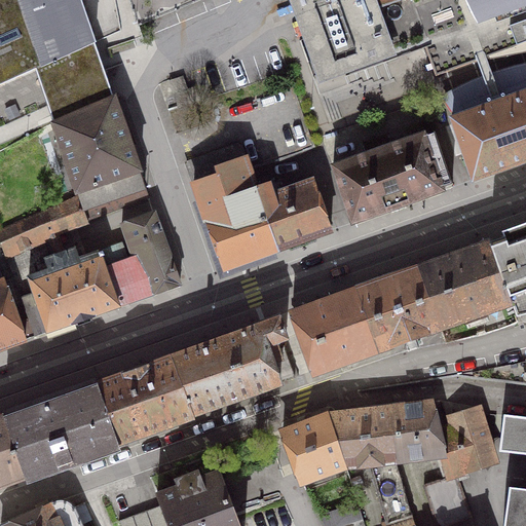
[(0,0),(0,83),(34,68),(96,44),(80,0),(0,0)]
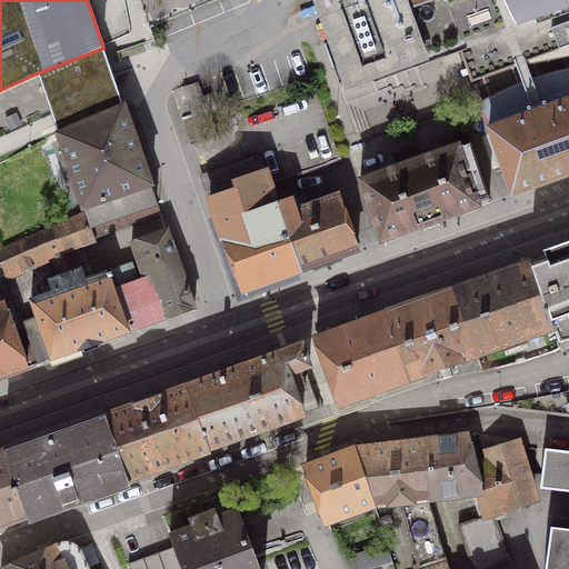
[(568,46),(568,0),(318,0),(348,80),(457,41),(471,81),(562,48),(568,46)]
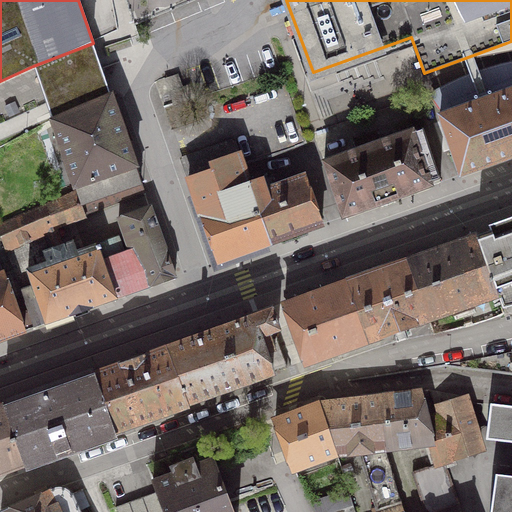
[(110,95),(93,43),(33,66),(50,120),(110,95)]
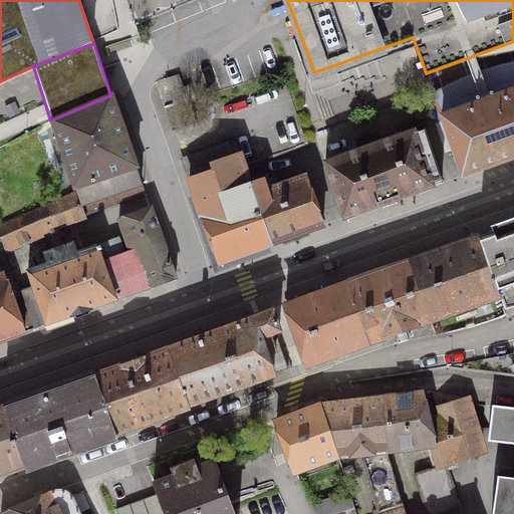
[(441,115),(462,176),(513,157),(513,81),(513,82),(513,81),(513,65),(501,68),(478,75),(456,84),(434,96),(442,107),(452,104),(455,110),(441,115)]
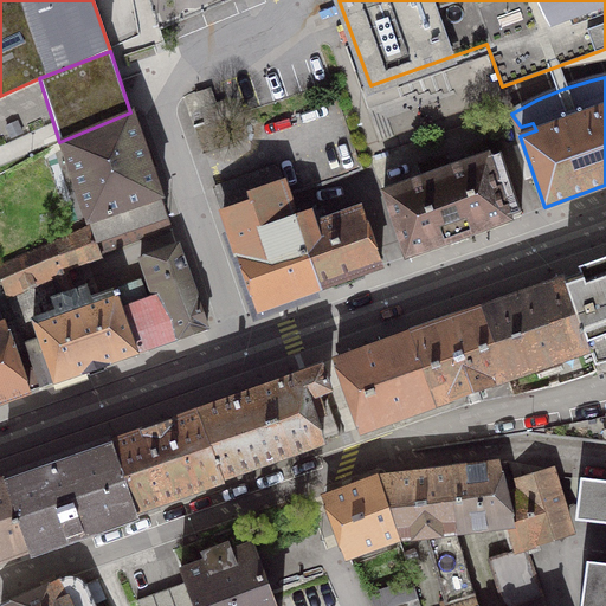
[(204,122),(229,114),(224,98),(214,102),(210,86),(193,91),(204,122)]
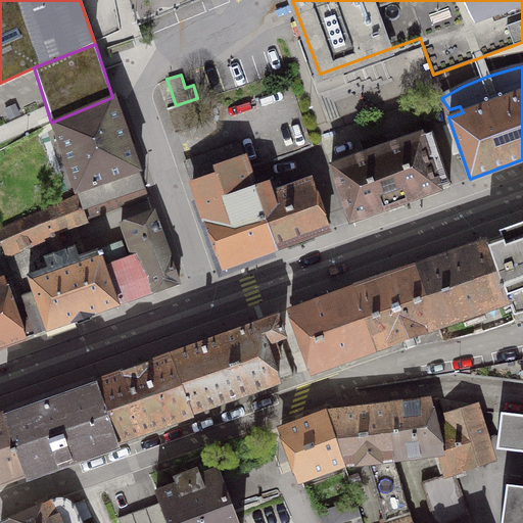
[(79,196),(88,220),(148,197),(141,177),(139,178),(137,171),(139,170),(112,97),(51,123),(76,191),(77,191),(79,196)]
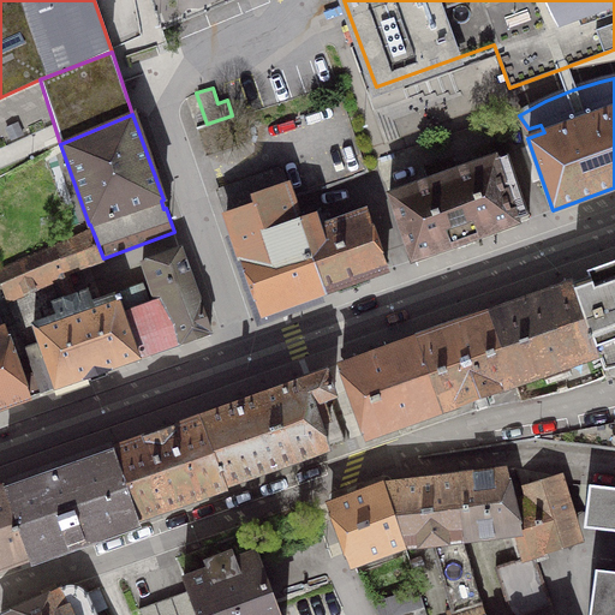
[(429,179),(388,193),(411,261),(465,242),(519,222),(518,219),(529,215),(507,154),(496,157),(496,156),(455,169),(452,159),(425,168),(429,179)]
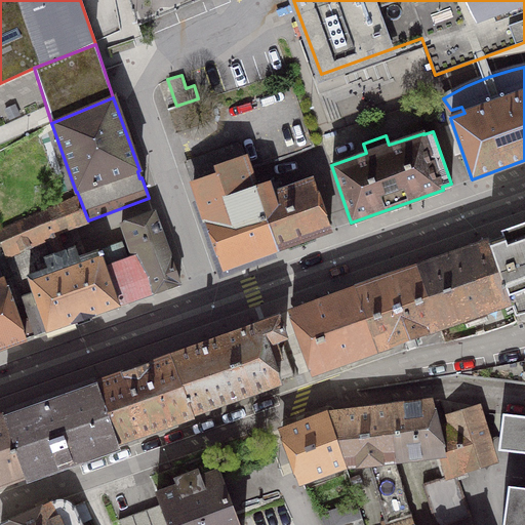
[(223,269),(277,249),(254,188),(239,144),(186,162),(223,269)]
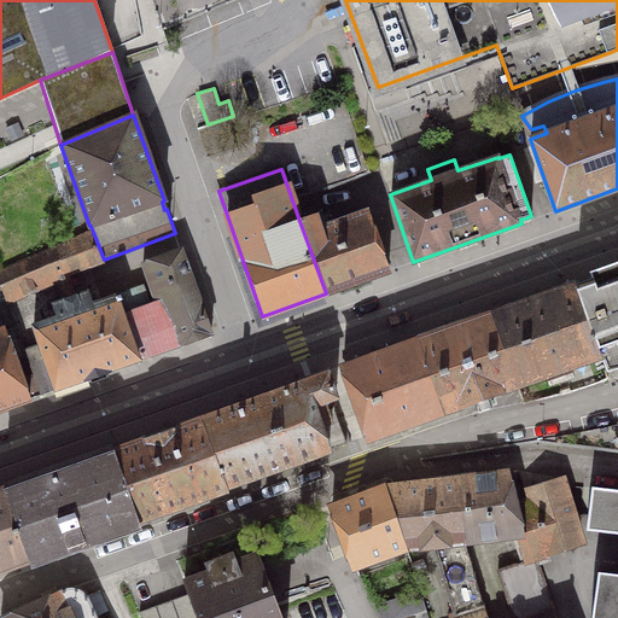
[(326,293),(389,270),(367,213),(333,225),(328,211),(299,221),(326,293)]
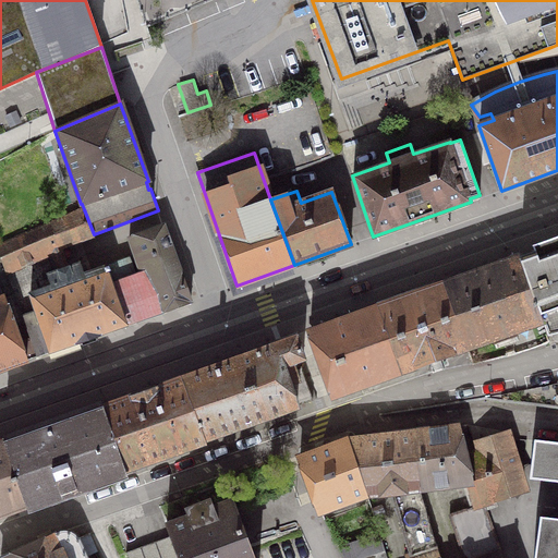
[(0,246),(0,258),(4,271),(9,269),(41,255),(60,246),(94,234),(84,209),(0,246)]
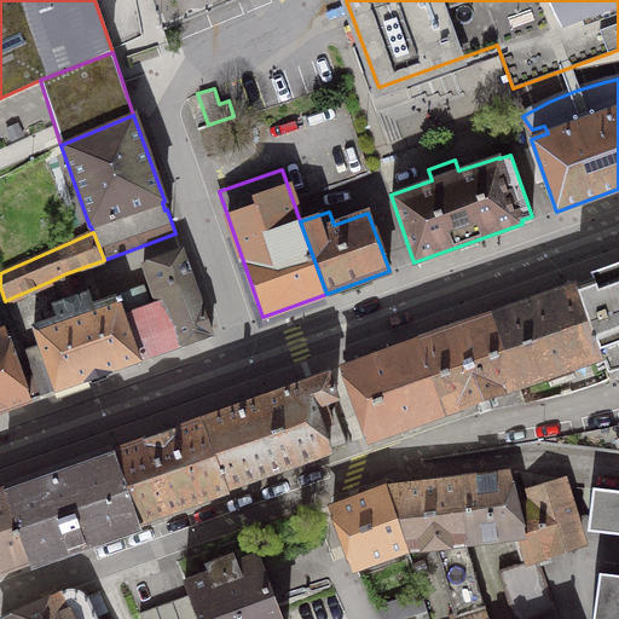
[(161,314),(168,312),(180,346),(212,335),(181,250),(143,264),(157,304),(161,314)]
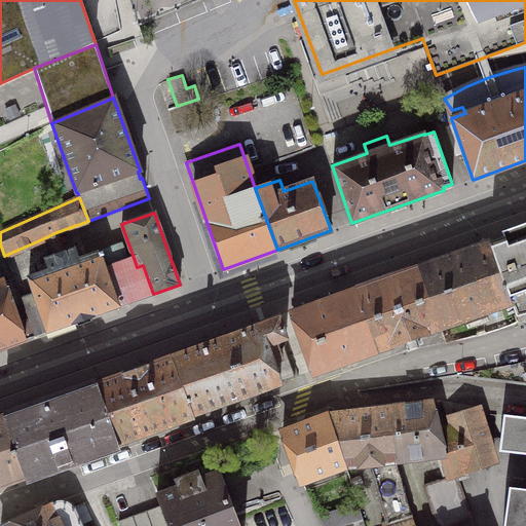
[(525,223),(501,232),(503,237),(490,241),(512,303),(516,316),(525,313),(525,223)]
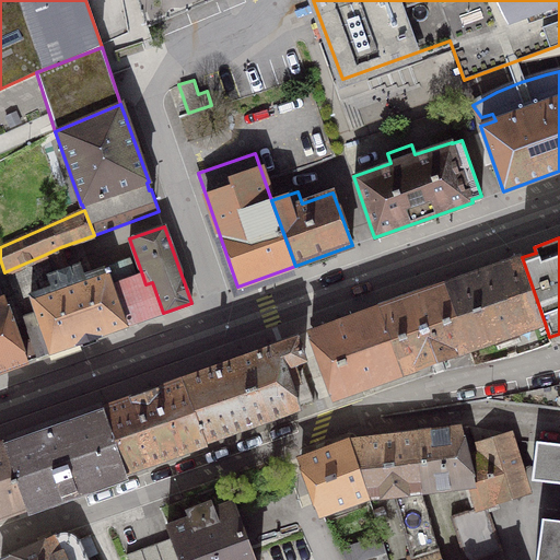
[(42,256),(9,270),(4,272),(35,359),(163,313),(152,282),(146,284),(142,275),(137,276),(130,258),(84,276),(81,264),(68,269),(60,247),(42,256)]
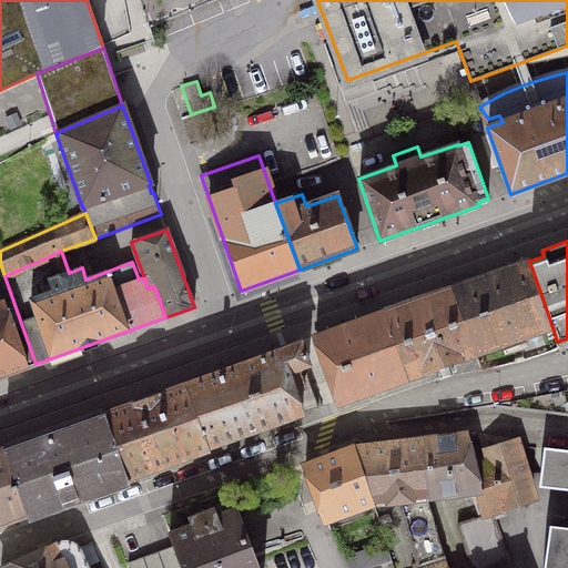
[(553,327),(529,261),(452,288),(475,355),(553,327)]
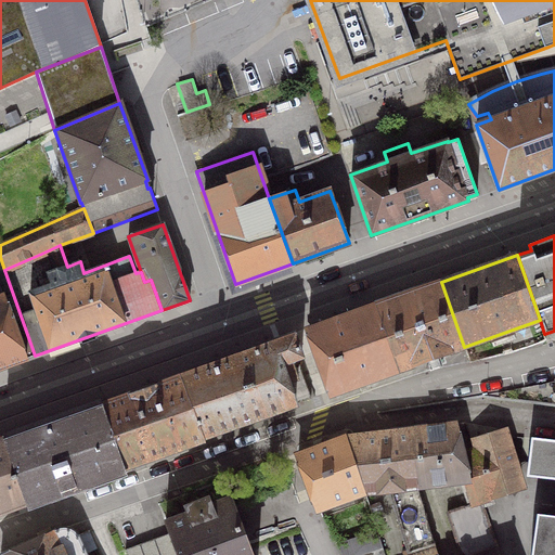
[(464,347),(441,282),(375,305),(399,370),(464,347)]
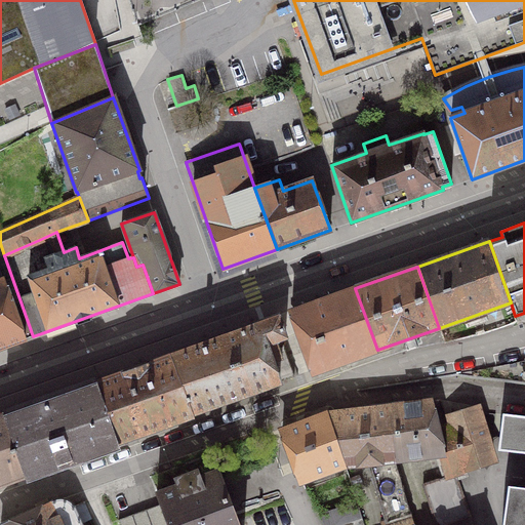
[(0,348),(25,339),(3,280),(0,280),(0,348)]
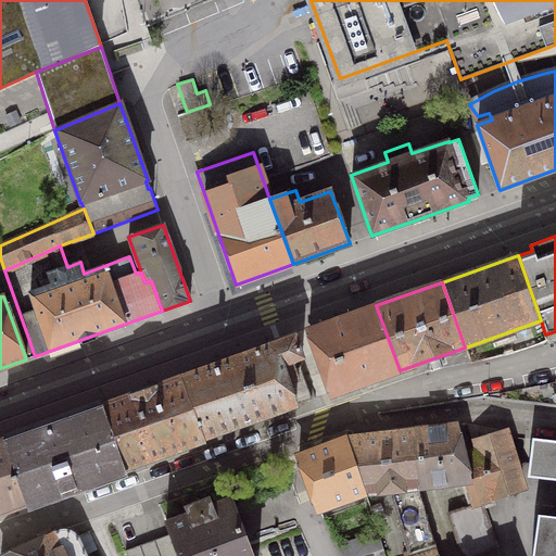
[(400,370),(376,305),(308,330),(331,394),(400,370)]
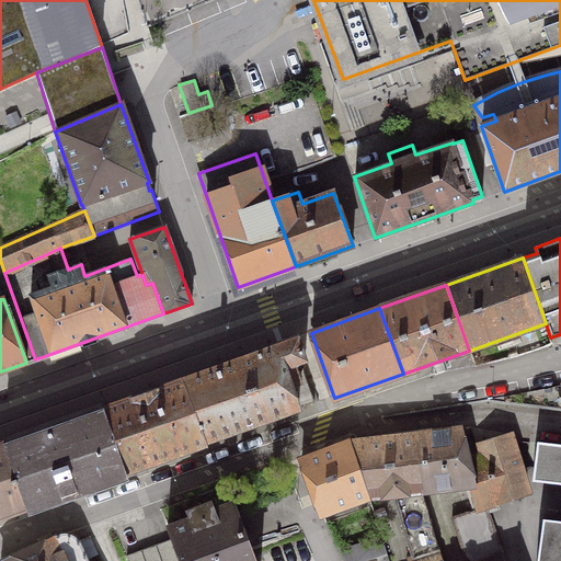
[(293,364),(305,361),(297,338),(184,379),(206,441),(318,400),(311,381),(308,382),(302,368),(295,370),(293,364)]
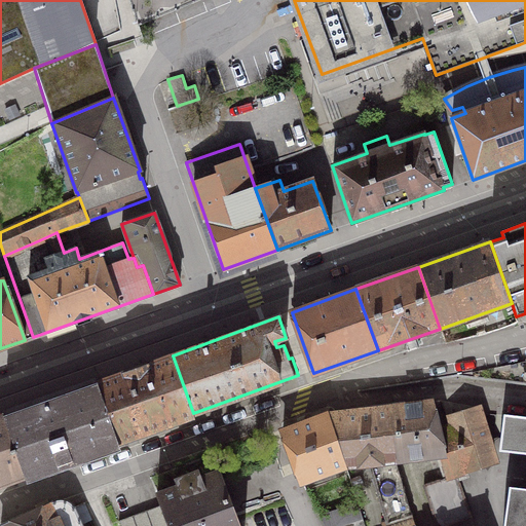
[(99,381),(120,441),(194,415),(193,413),(173,355),(99,381)]
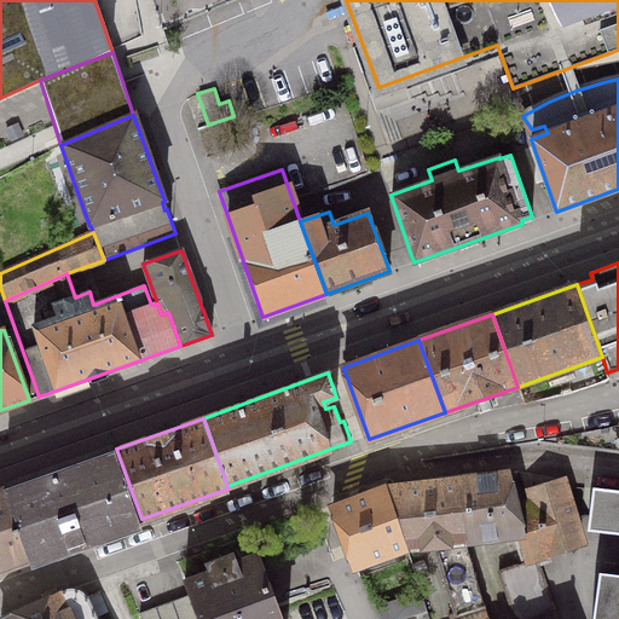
[(138,522),(137,521),(142,519),(116,449),(16,485),(4,489),(29,561),(40,556),(138,522)]
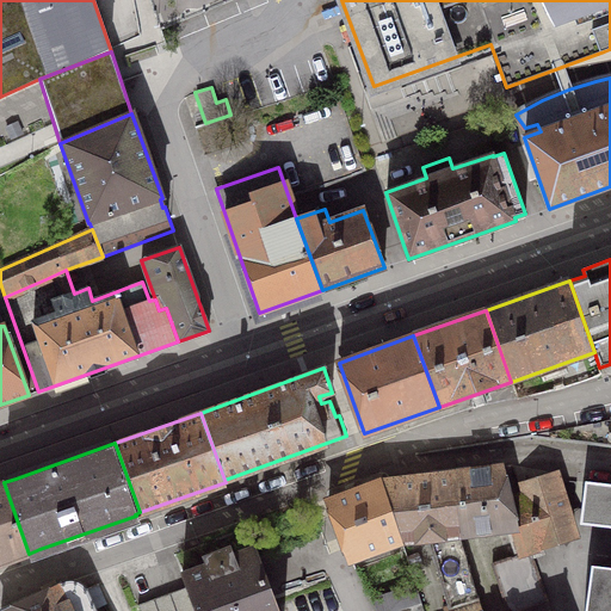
[(503,466),(452,473),(460,534),(512,530),(519,529),(511,498),(503,466)]
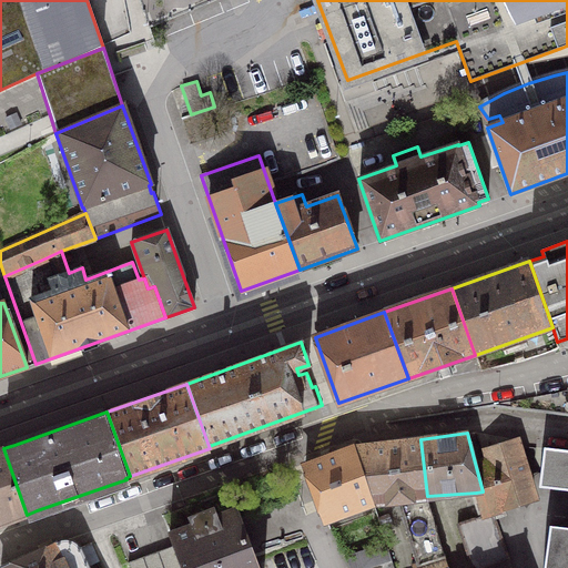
[(399,499),(419,564),(444,556),(427,496),(421,439),(354,447),(374,503),(399,499)]
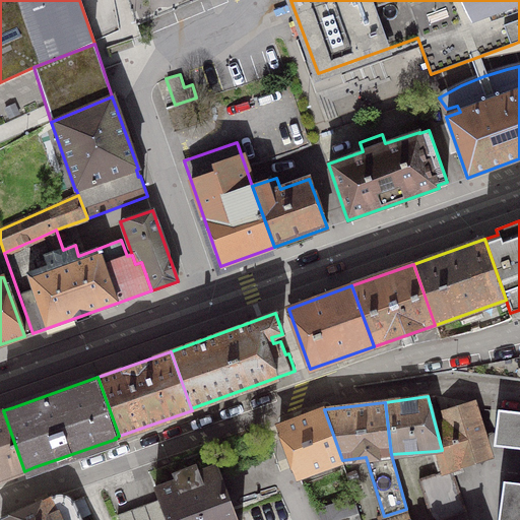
[(436,451),(443,471),(451,469),(486,457),(478,432),(481,431),(472,402),(444,412),(446,420),(435,424),(442,450),(436,451)]
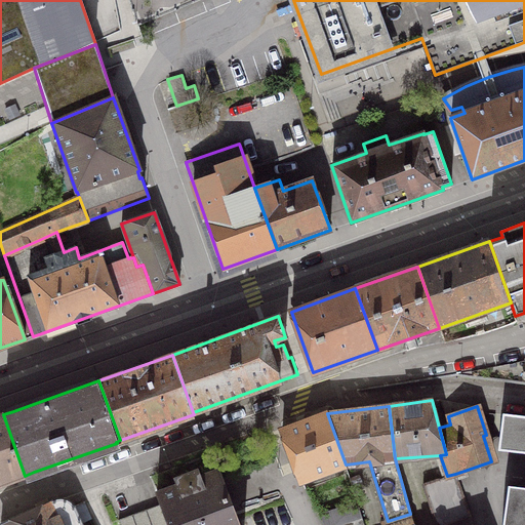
[(346,465),(327,413),(282,430),(300,481),(346,465)]
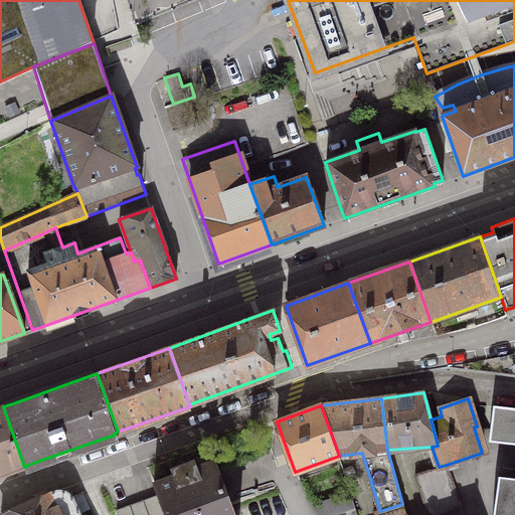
[(514,407),(493,405),(489,441),(514,444),(514,407)]
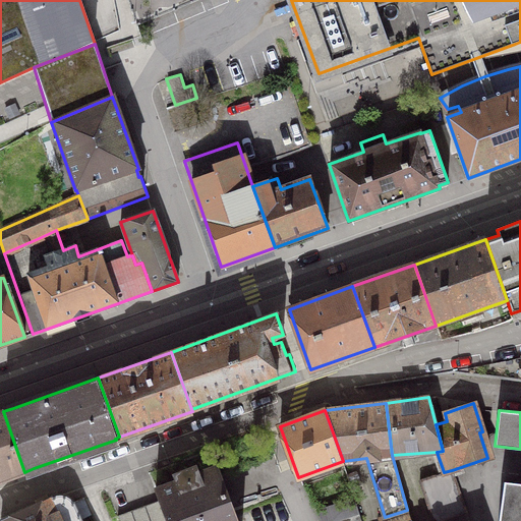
[(0,412),(0,480),(24,472),(3,411),(0,412)]
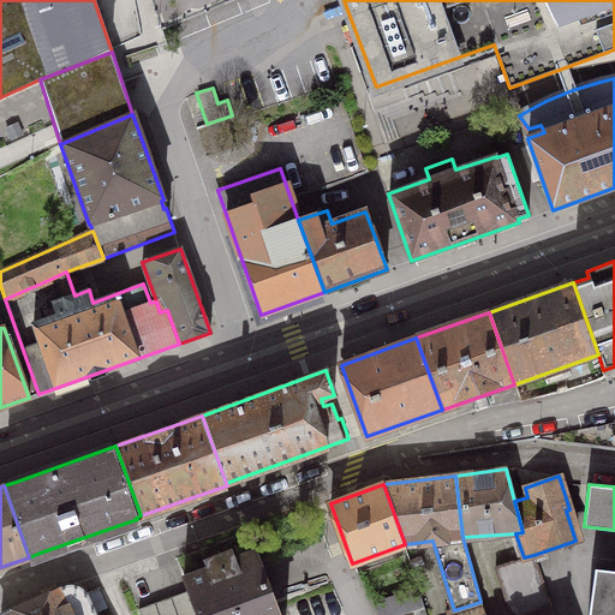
[(196,614),(279,614),(274,599),(256,553),(236,560),(232,550),(206,561),(209,571),(183,580),(187,591),(196,614)]
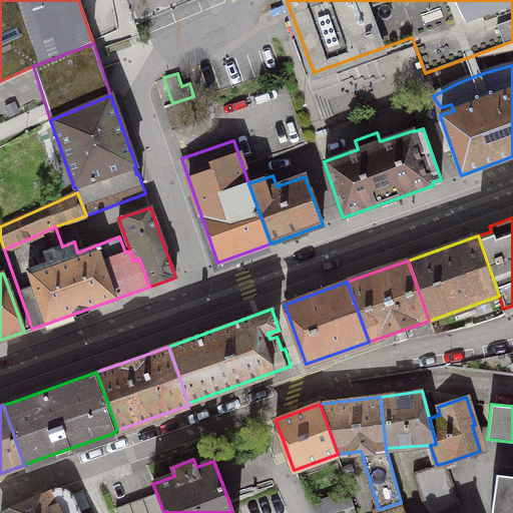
[(442,511),(460,505),(445,463),(437,465),(413,473),(422,500),(442,511)]
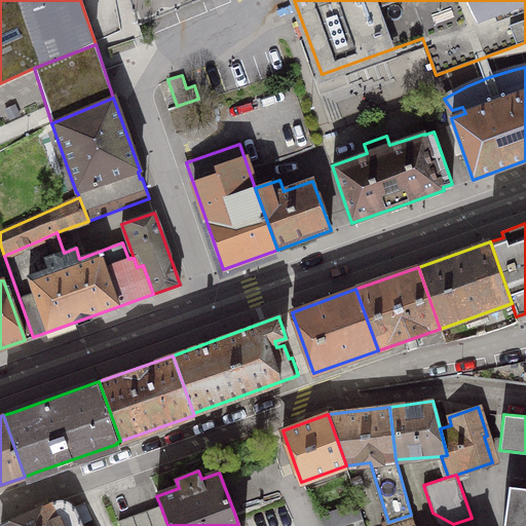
[(503,525),(525,525),(525,488),(510,486),(503,525)]
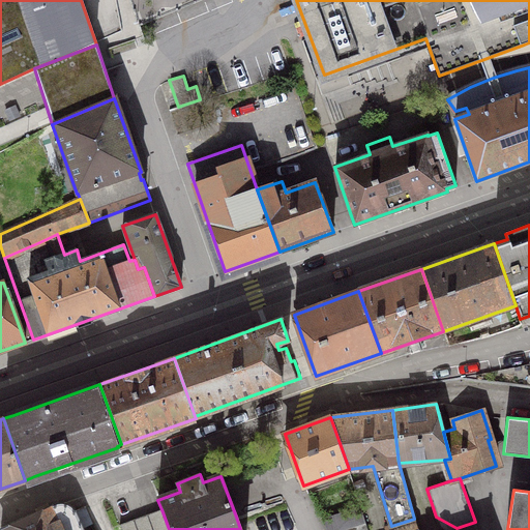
[(0,529),(81,529),(72,510),(65,505),(59,504),(53,506),(0,529)]
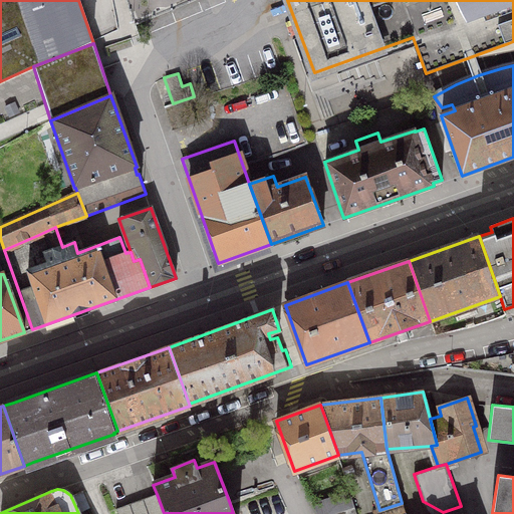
[(322,513),(356,513),(349,490),(318,500),(322,513)]
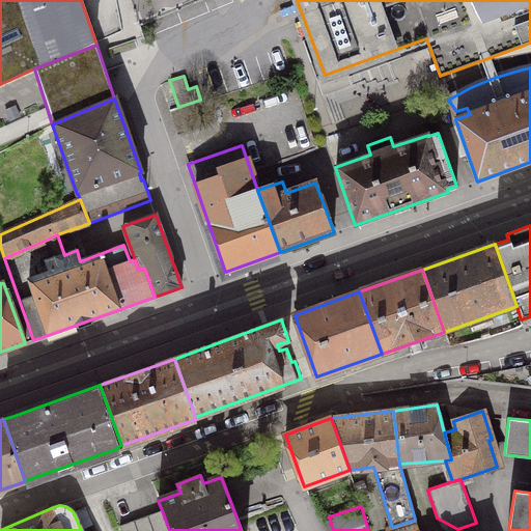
[(169,530),(162,510),(119,526),(121,530),(169,530)]
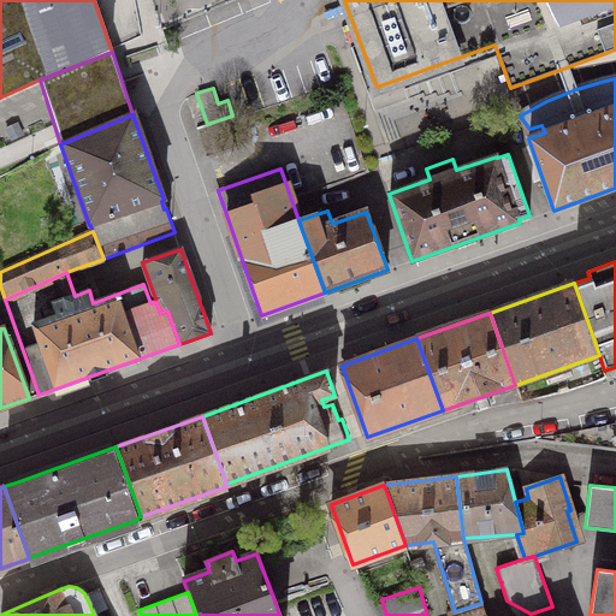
[(485,615),(481,603),(455,611),(446,615),(485,615)]
